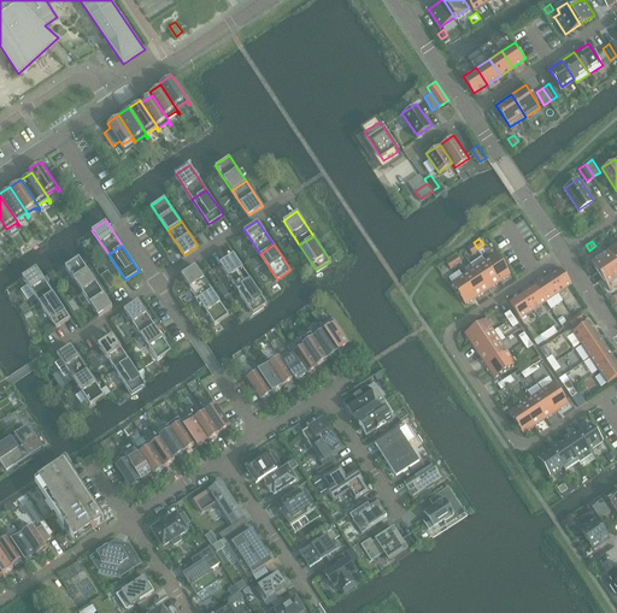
[(616,263),(607,248),(591,259),(600,273),(616,263)]
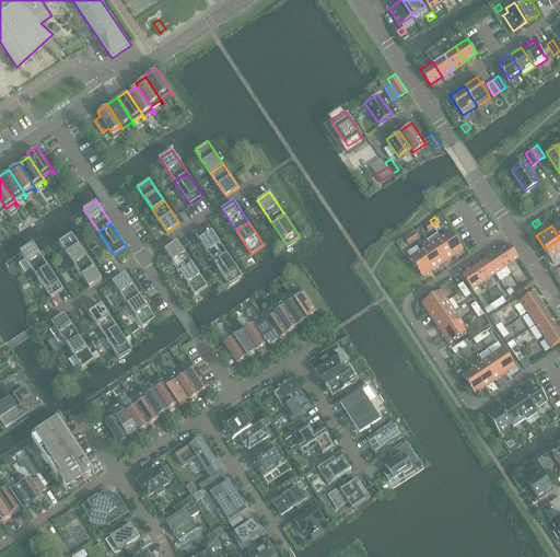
[(463,248),(450,228),(440,234),(453,255),(463,248)]
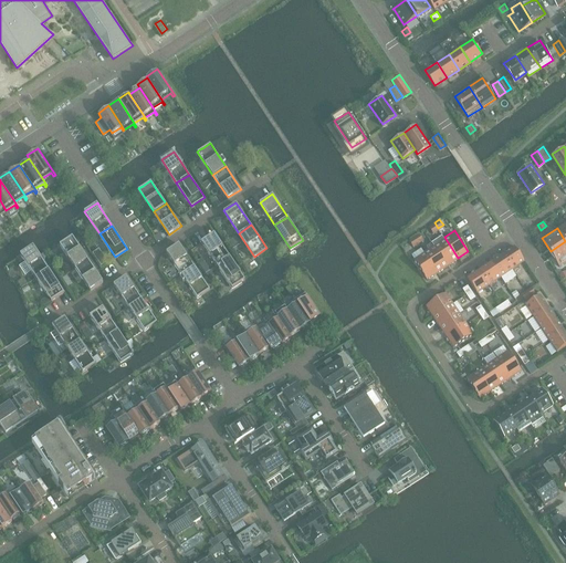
[(229,254),(223,246),(215,232),(201,241),(217,263),(229,254)]
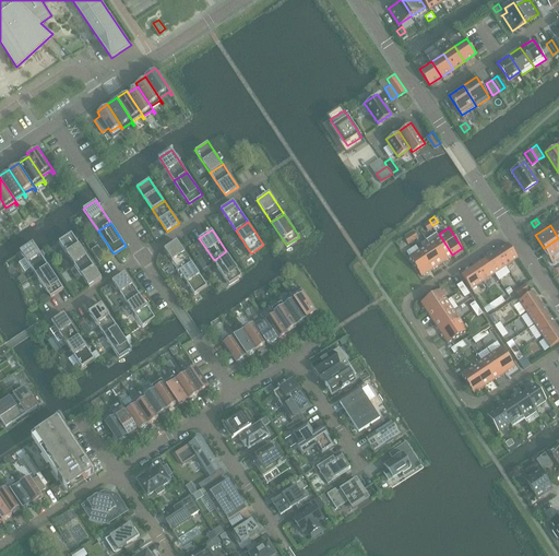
[(418,235),(414,229),(409,233),(413,238),(418,235)]
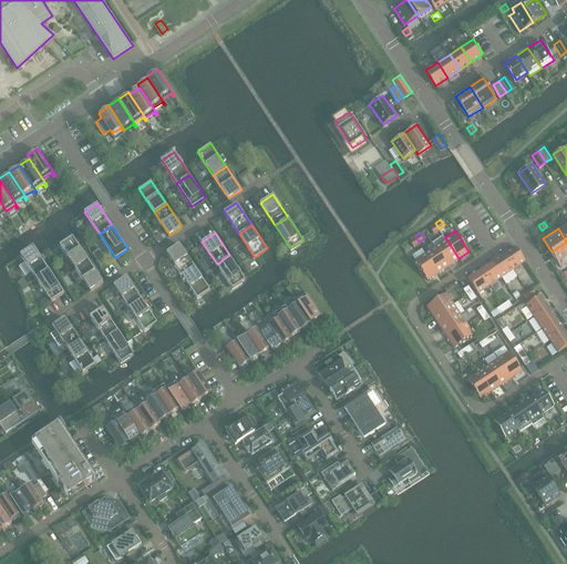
[(459,258),(445,237),(443,234),(432,241),(434,245),(435,244),(449,265),(459,258)]
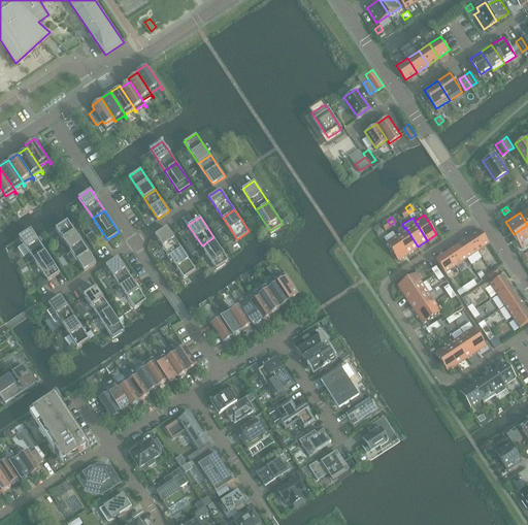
[(81,240),(75,230),(67,219),(60,224),(56,227),(70,249),(81,240)]
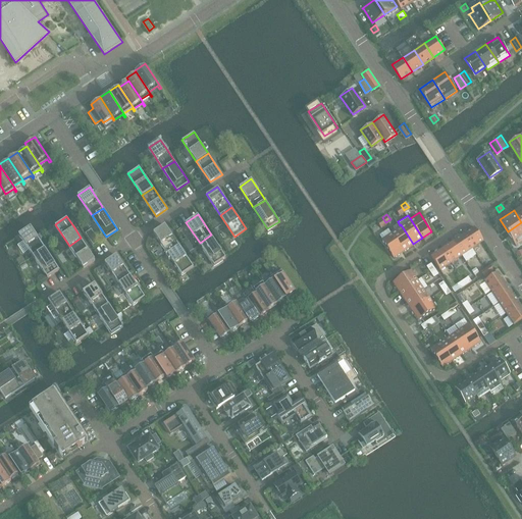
[(385,222),(382,217),(377,220),(381,225),(385,222)]
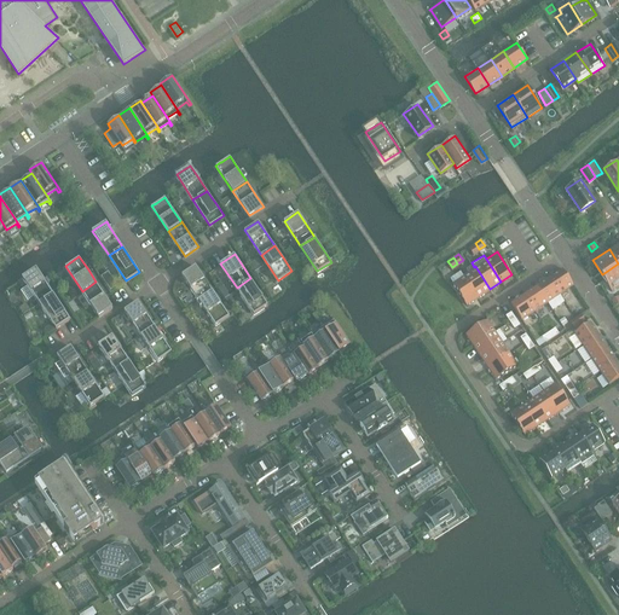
[(618,283),(618,262),(618,264),(602,274),(612,289),(618,283)]
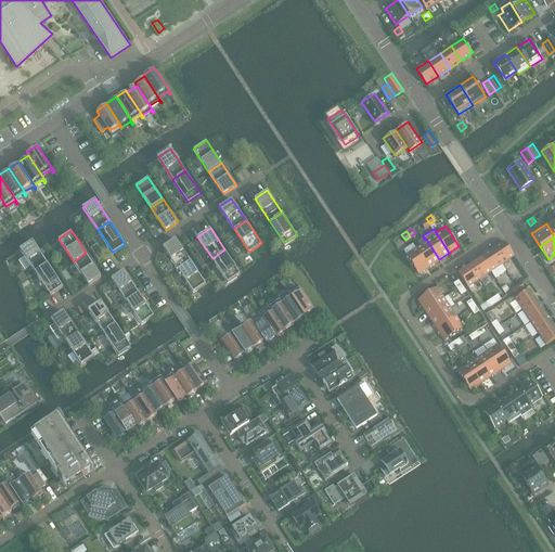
[(191,260),(183,248),(176,238),(163,246),(178,269),(191,260)]
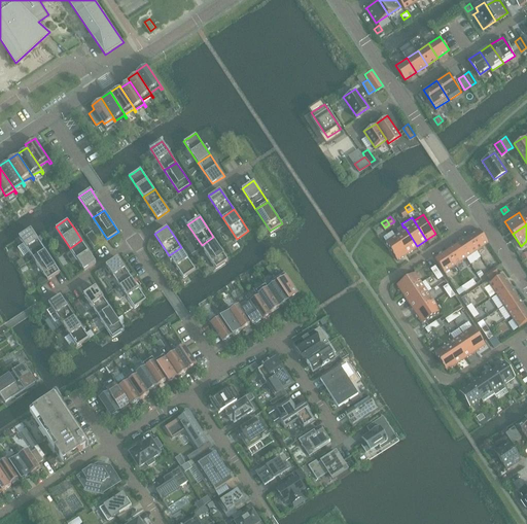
[(405,226),(403,228),(395,233),(408,252),(417,246),(405,226)]
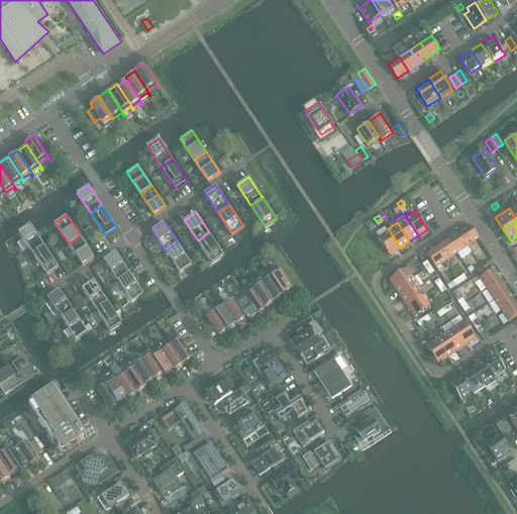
[(44,244),(36,233),(30,223),(19,231),(32,252),(44,244)]
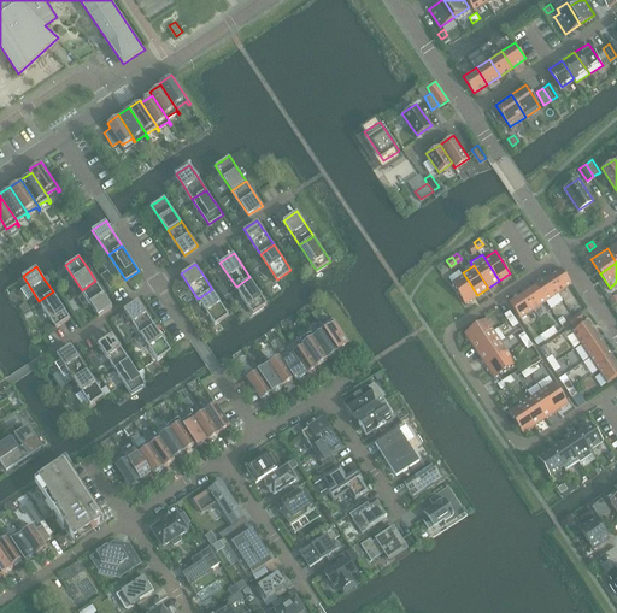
[(571,282),(560,266),(547,275),(558,292),(571,282)]
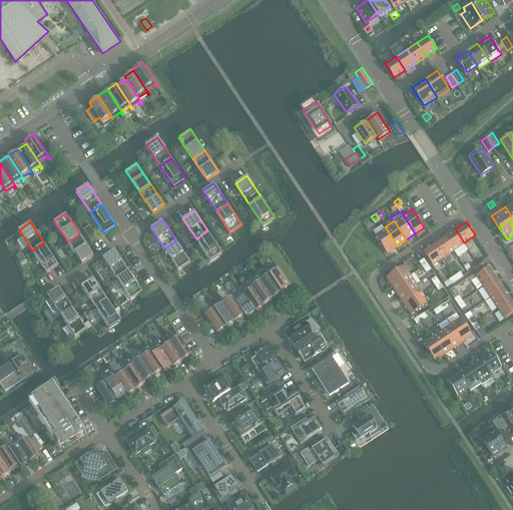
[(397,245),(385,226),(375,233),(387,251),(397,245)]
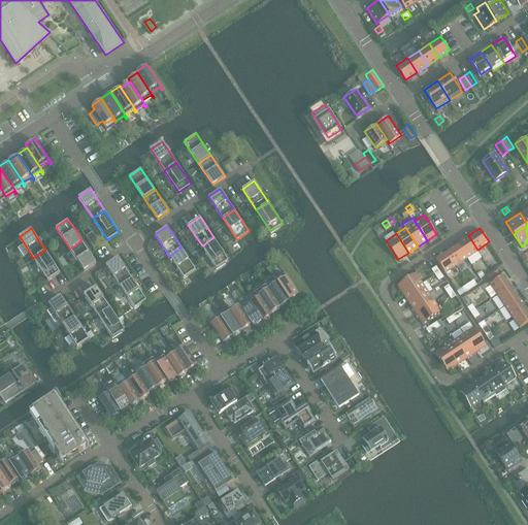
[(477,250),(468,235),(458,242),(467,257),(477,250)]
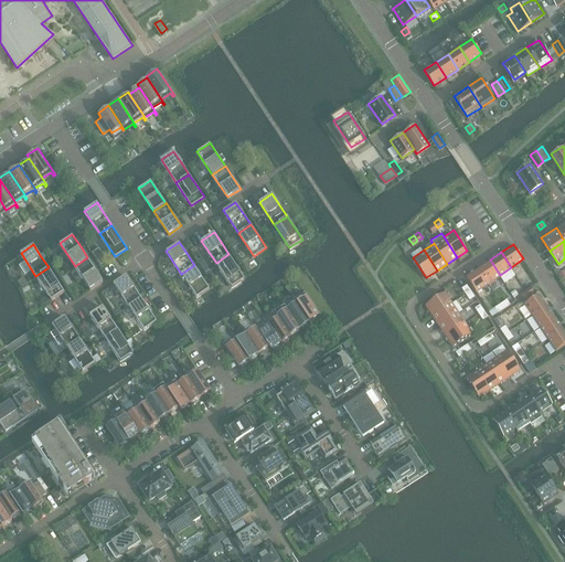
[(244,277),(235,264),(228,254),(216,263),(232,286),(244,277)]
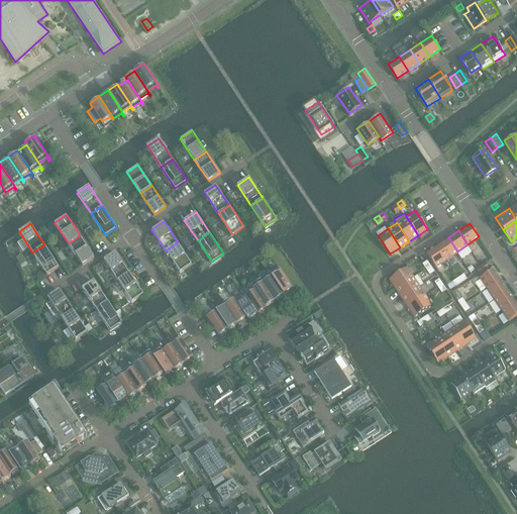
[(94,257),(87,245),(80,235),(69,243),(83,264),(94,257)]
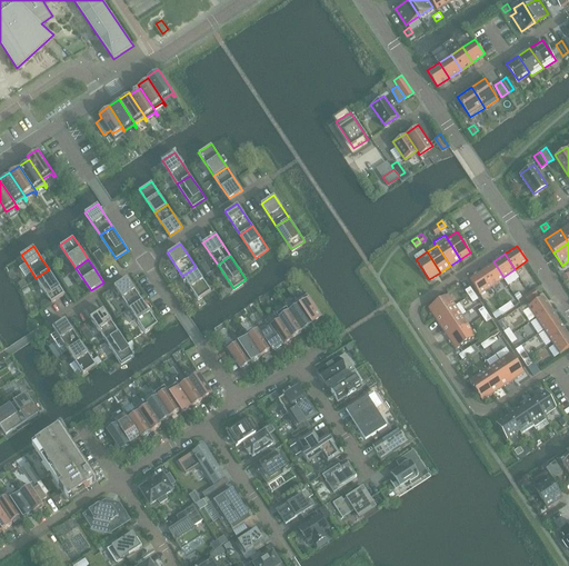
[(503,277),(493,261),(481,269),(491,285),(503,277)]
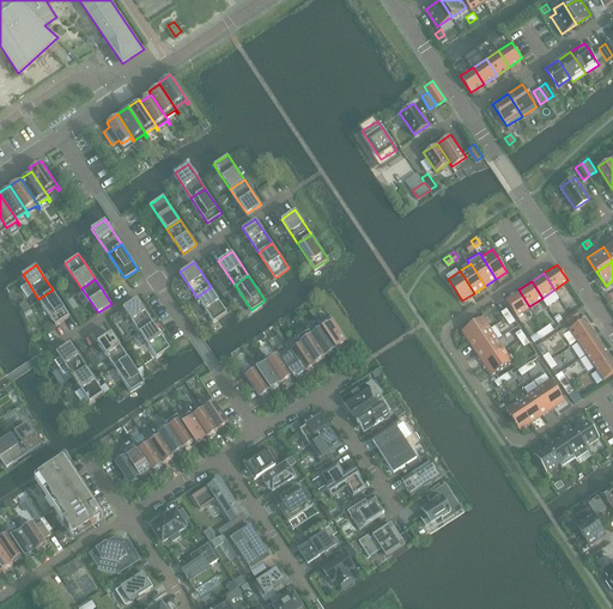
[(226,312),(218,299),(211,287),(196,297),(213,321),(218,318),(218,317),(226,312)]
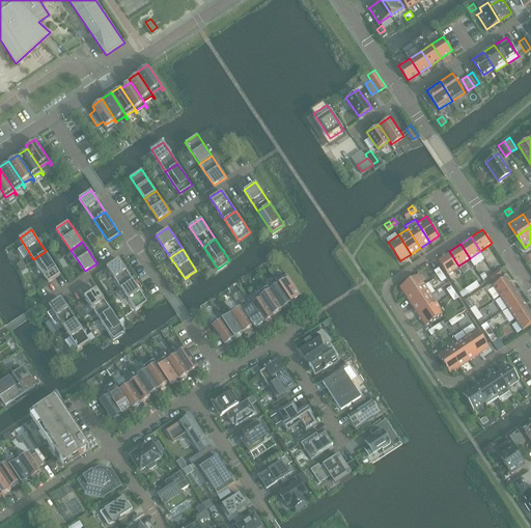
[(60,273),(54,264),(46,251),(33,259),(45,276),(38,280),(42,284),(48,280),(48,281),(60,273)]
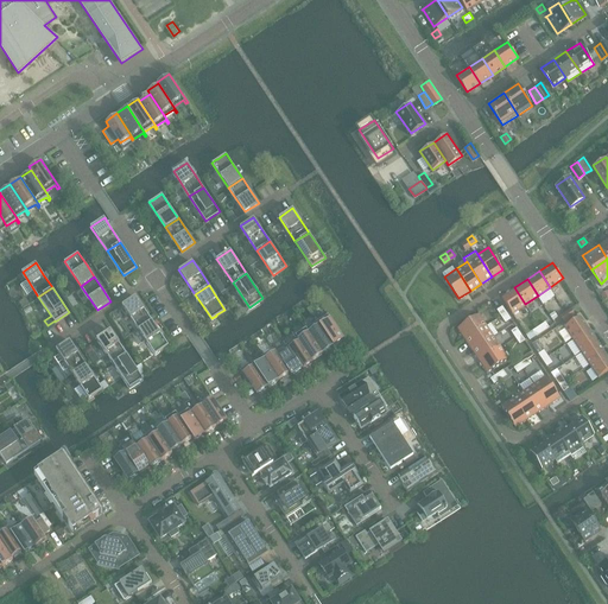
[(525,304),(514,287),(501,296),(513,312),(525,304)]
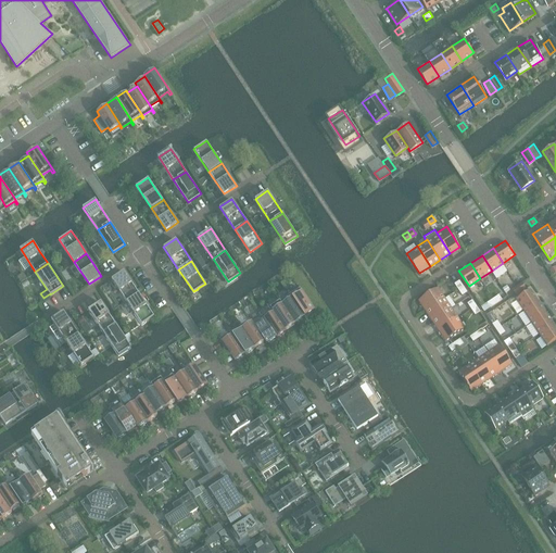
[(139,292),(131,281),(124,269),(112,278),(126,301),(139,292)]
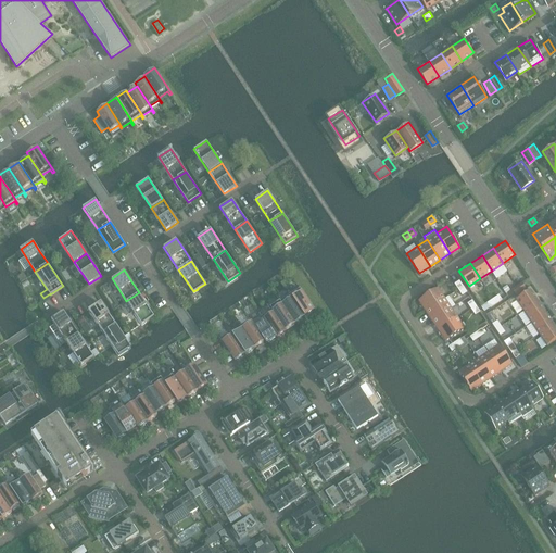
[(463,284),(459,278),(454,281),(458,287),(463,284)]
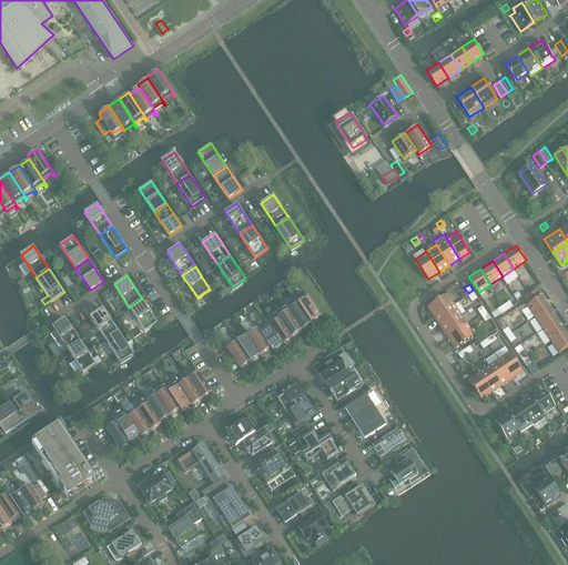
[(537,292),(534,286),(528,290),(533,295),(537,292)]
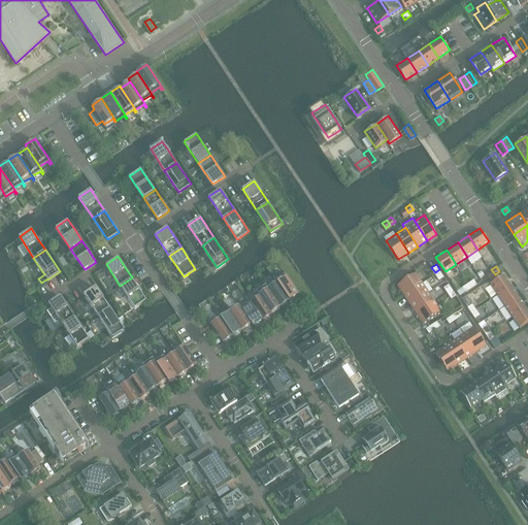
[(443,275),(439,269),(435,272),(439,279),(443,275)]
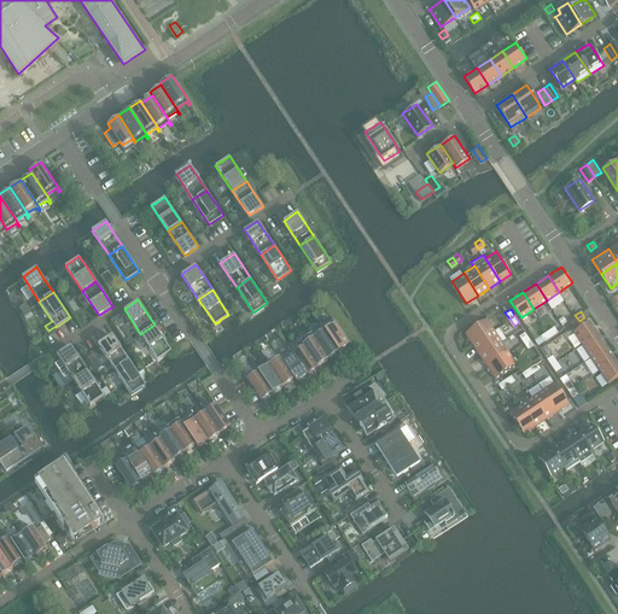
[(350,343),(333,317),(324,323),(321,320),(320,321),(322,325),(321,326),(339,350),(350,343)]
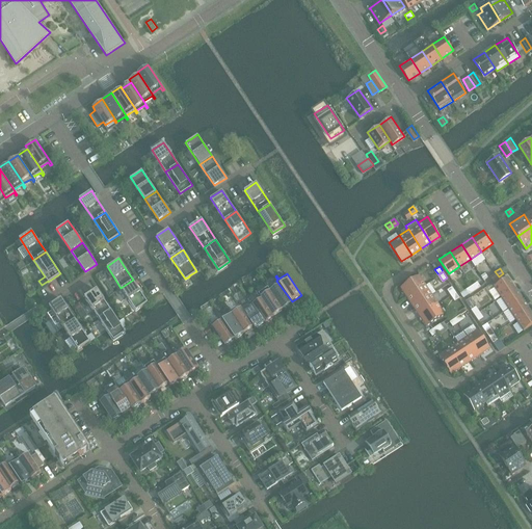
[(407,296),(426,284),(420,273),(400,286),(407,296)]
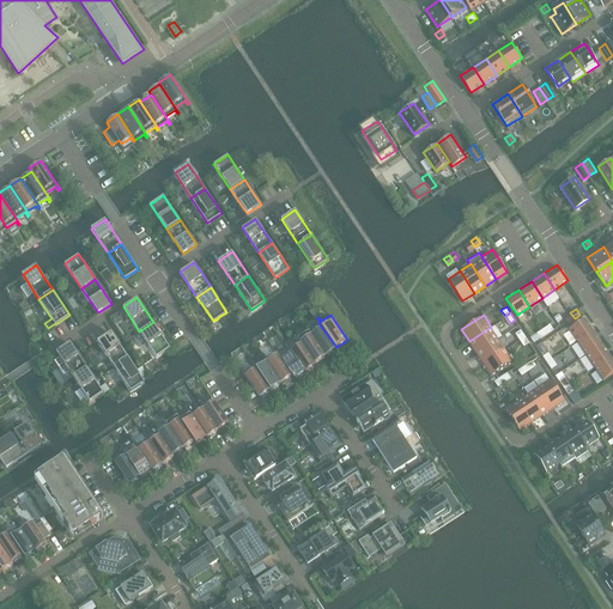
[(594,329),(586,317),(569,328),(577,341),(594,329)]
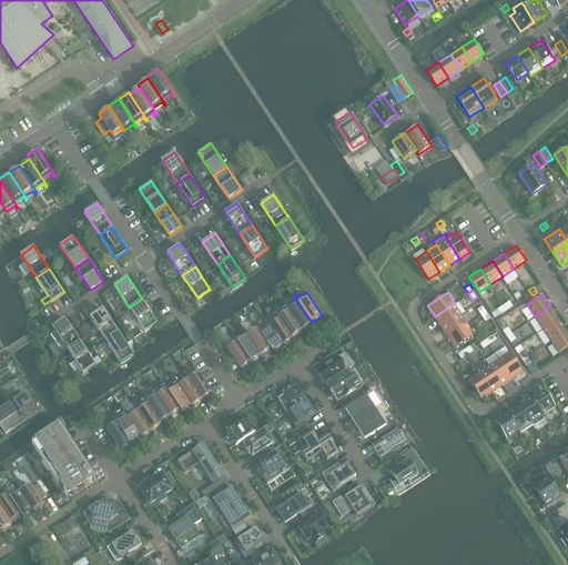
[(158,322),(149,310),(144,302),(142,299),(129,308),(144,331),(149,328),(158,322)]
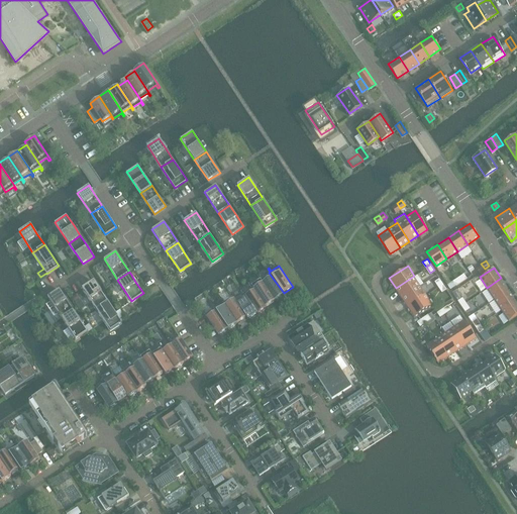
[(467,277),(463,272),(458,276),(461,281),(467,277)]
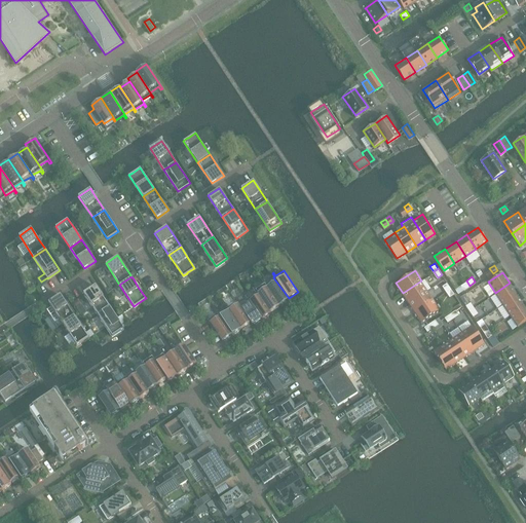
[(289,298),(273,277),(266,282),(264,278),(263,279),(265,283),(264,284),(279,304),(289,298)]
